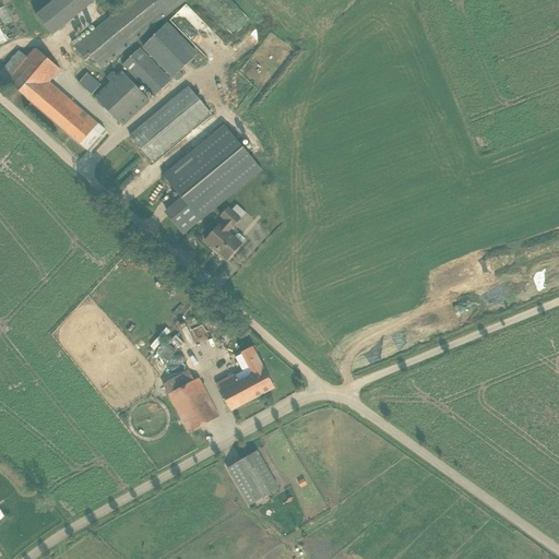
[(52,36),(95,2),(94,0),(93,0),(54,0),(35,15),(52,36)]
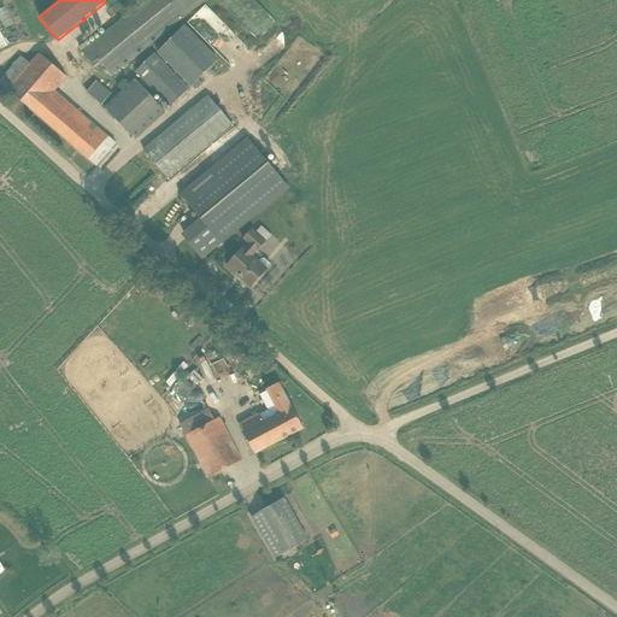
[(144,0),(82,52),(92,65),(99,60),(112,77),(205,0),(144,0)]
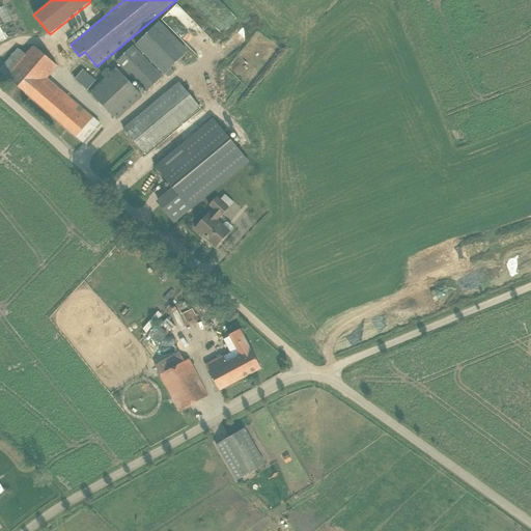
[(159,22),(135,46),(164,76),(165,75),(169,78),(174,73),(170,68),(188,52),(159,22)]
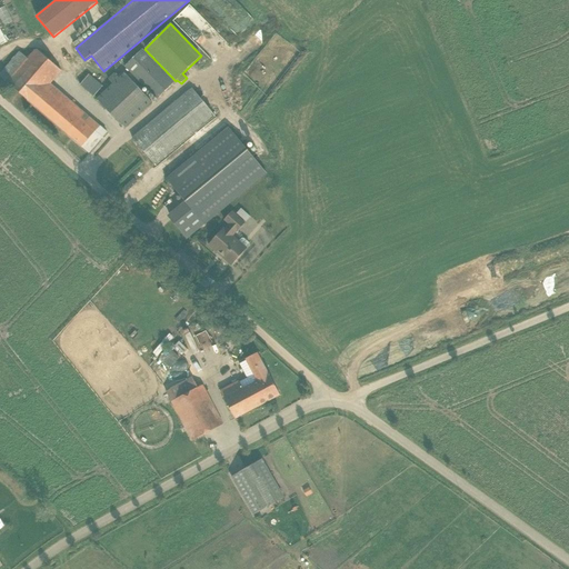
[(156,100),(175,82),(142,49),(125,67),(156,100)]
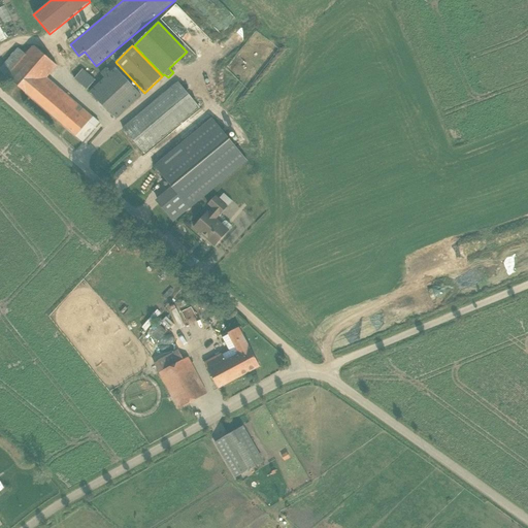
[(18,48),(0,69),(0,71),(56,120),(73,100),(47,78),(57,66),(34,46),(32,46),(25,55),(18,48)]
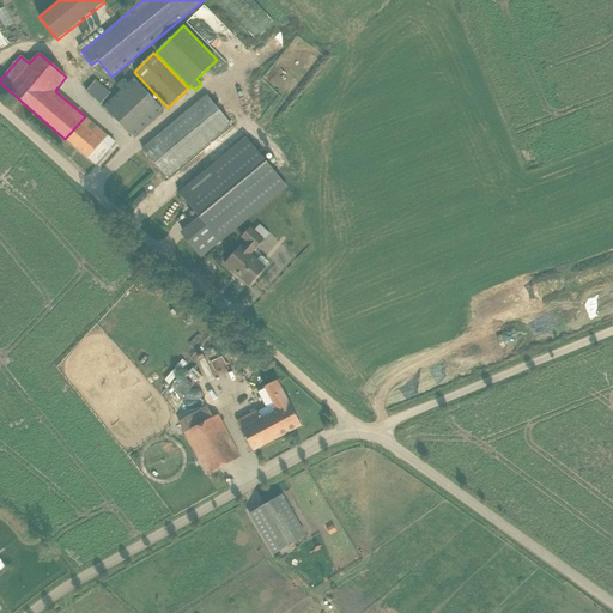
[(164,111),(134,79),(128,84),(122,79),(115,86),(120,91),(103,107),(134,139),(164,111)]
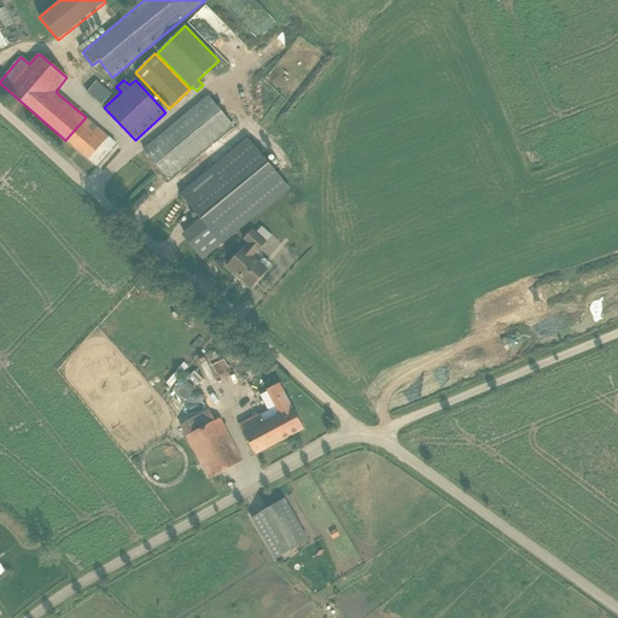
[(97,81),(87,93),(101,105),(111,94),(97,81)]
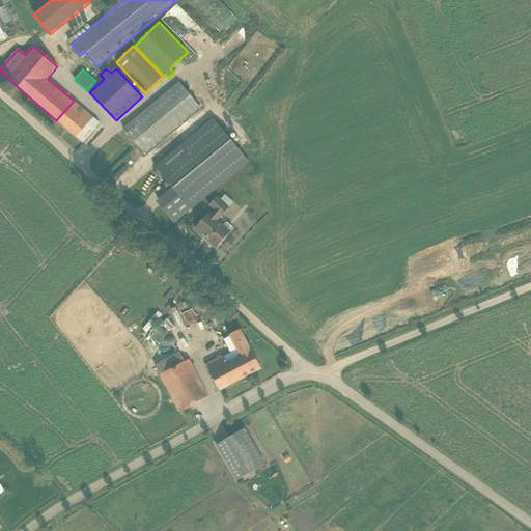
[(200,109),(179,83),(123,129),(144,155),(170,134),(182,124),(200,109)]
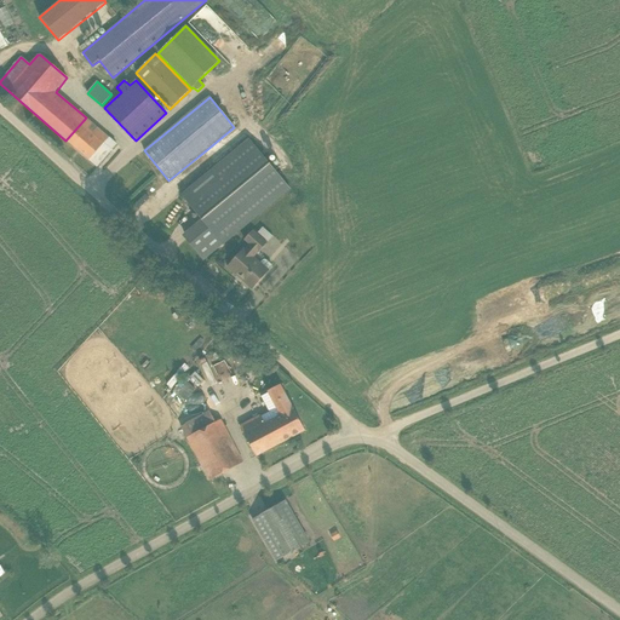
[(118,144),(86,118),(65,141),(97,167),(118,144)]
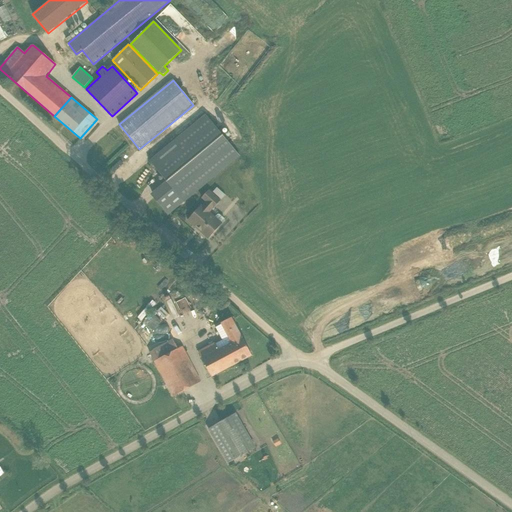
[(166,181),(183,202),(184,203),(240,157),(205,115),(149,161),(166,181)]
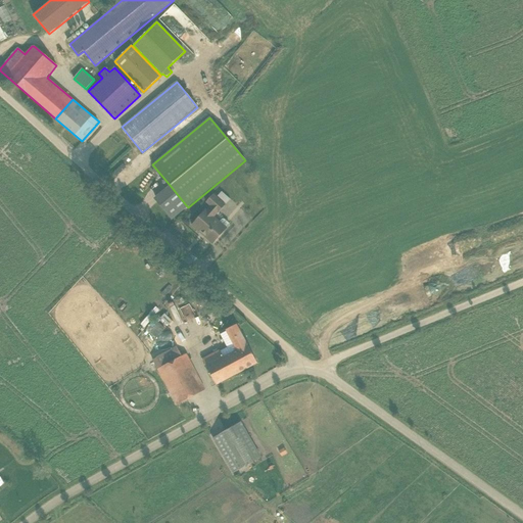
[(187,206),(170,185),(153,198),(173,221),(181,214),(181,212),(187,206)]
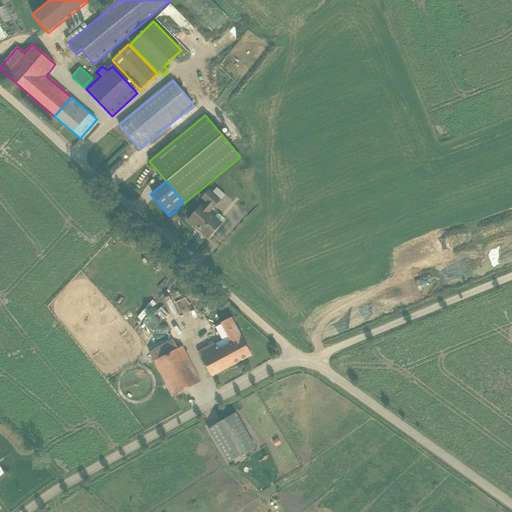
[(221,200),(225,196),(217,188),(212,192),(221,200)]
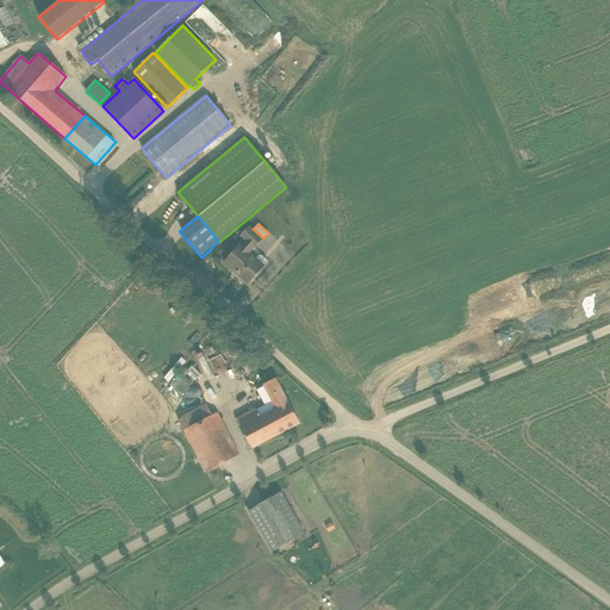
[(240,246),(223,262),(248,285),(250,282),(253,282),(255,280),(254,278),(267,263),(267,261),(262,256),(260,256),(256,259),(250,254),(262,238),(249,226),(240,237),(244,241),(241,246),(240,246)]
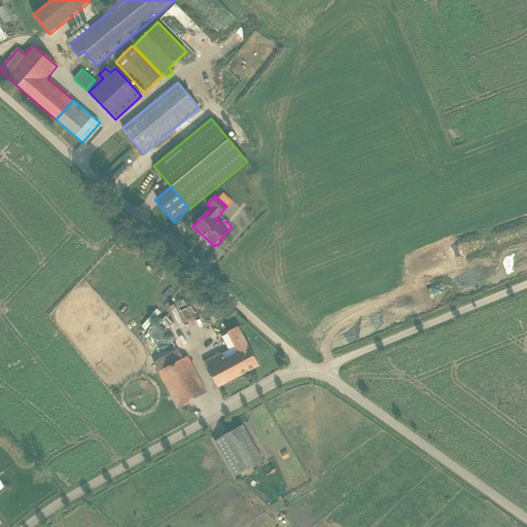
[(170,327),(173,323),(166,316),(162,320),(170,327)]
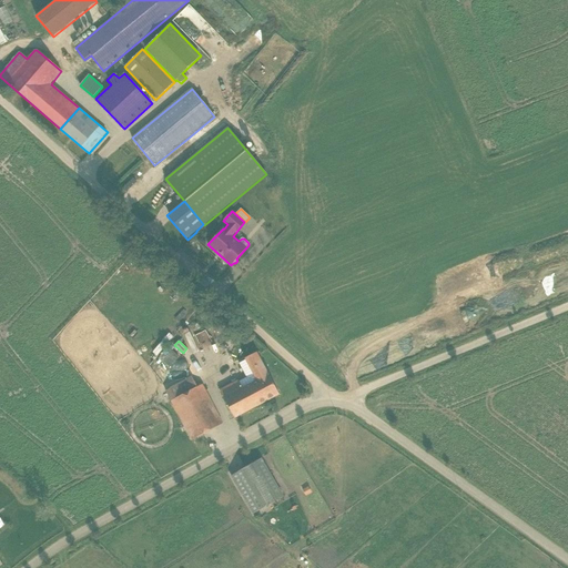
[(159,357),(170,367),(179,357),(172,351),(174,348),(170,344),(166,347),(159,357)]
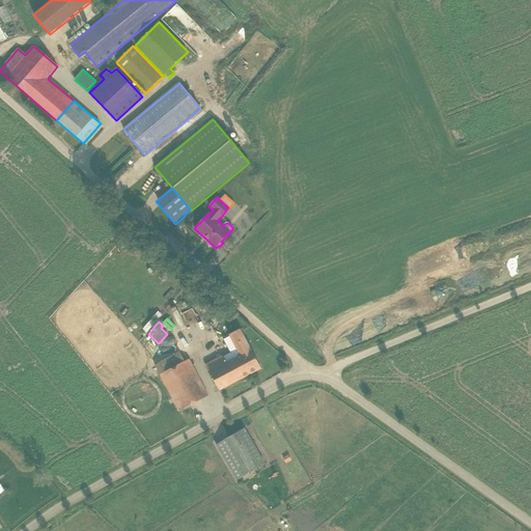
[(205,365),(219,390),(260,368),(240,330),(228,335),(229,337),(223,340),(230,353),(223,357),(223,356),(205,365)]
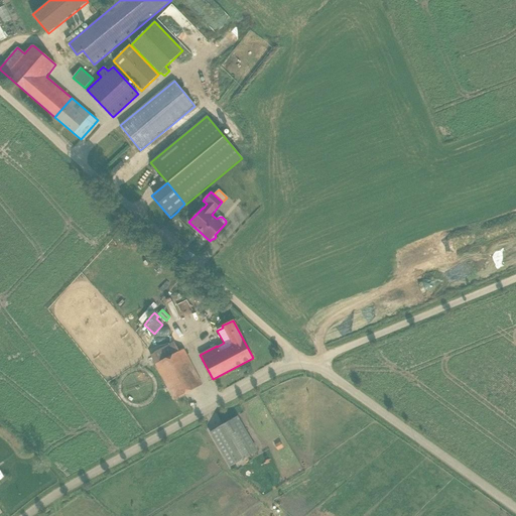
[(142,337),(145,342),(148,346),(149,348),(155,343),(153,340),(149,335),(149,334),(148,333),(147,333),(145,330),(140,333),(143,337),(142,337)]
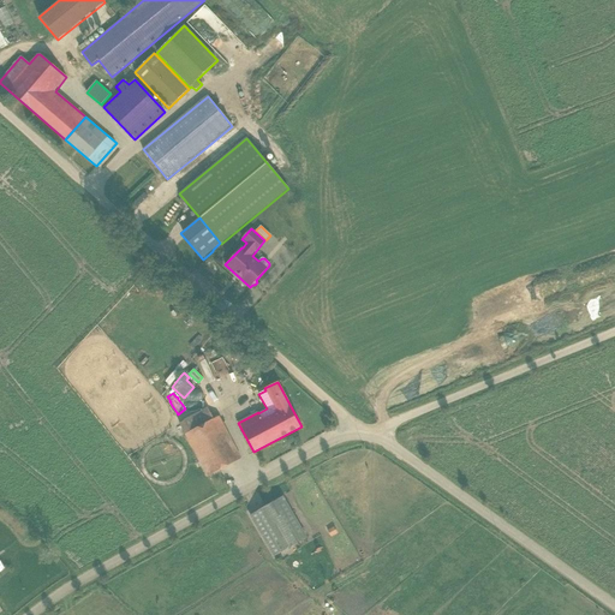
[(208,408),(180,423),(208,476),(240,459),(218,417),(214,419),(208,408)]
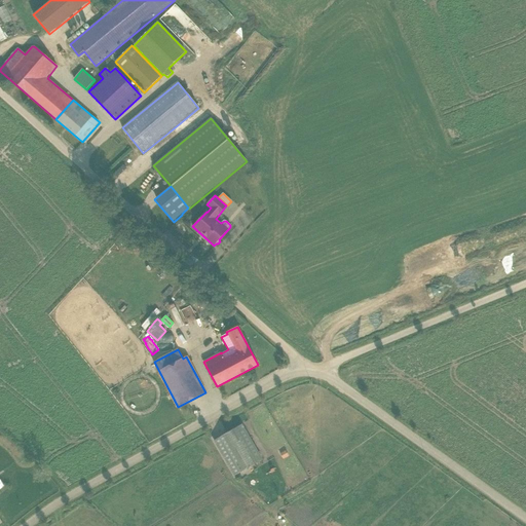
[(262,460),(241,424),(214,440),(234,476),(262,460)]
